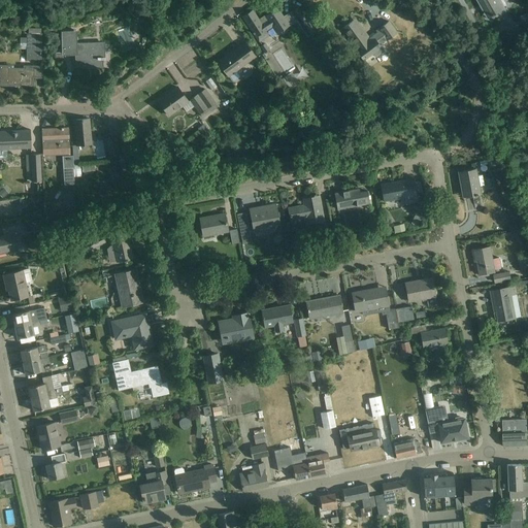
[(477,0),(489,18),(505,8),(500,0),(477,0)]
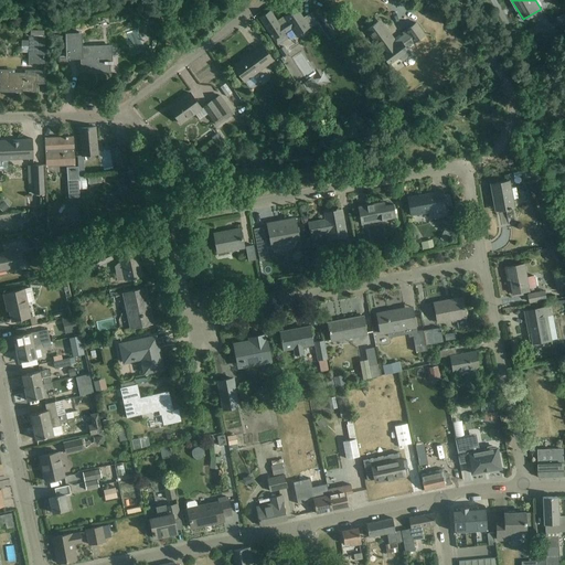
[(259,18),(275,40),(278,44),(287,38),(285,33),(292,28),(298,35),(300,33),(301,35),(308,31),(307,30),(319,21),(320,23),(319,24),(329,39),(338,33),(328,19),(327,19),(319,8),(312,12),(313,13),(304,19),(297,8),(285,17),(286,18),(278,22),(270,10),(259,18)]
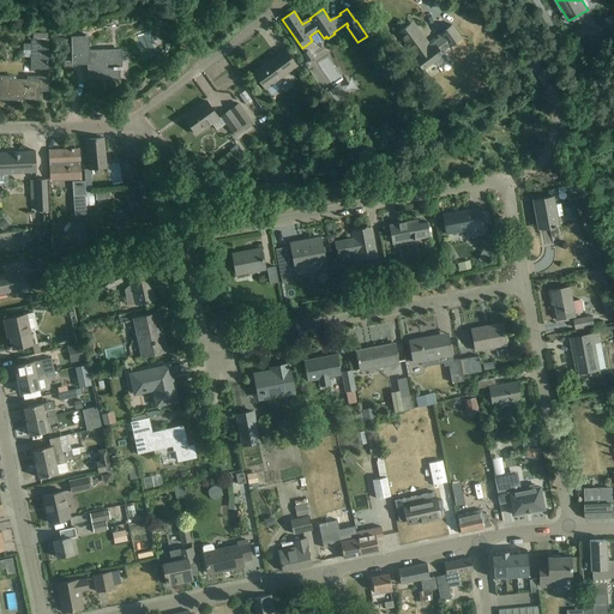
[(423,70),(433,62),(437,67),(447,60),(444,55),(441,52),(462,37),(452,24),(438,36),(439,37),(427,46),(420,35),(422,34),(417,28),(415,29),(411,24),(399,32),(417,58),(415,59),(423,70)]
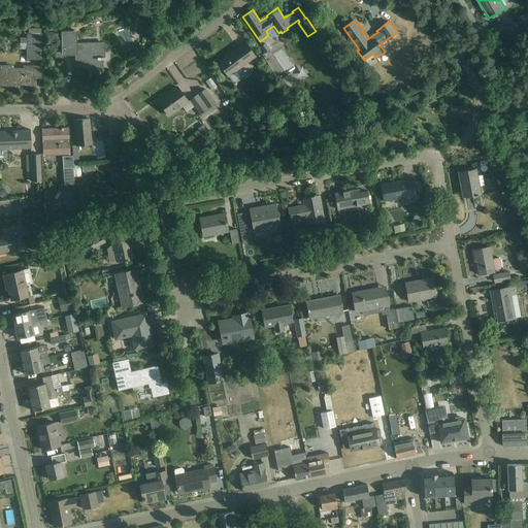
[(59,23),(50,25),(51,31),(61,29),(59,23)]
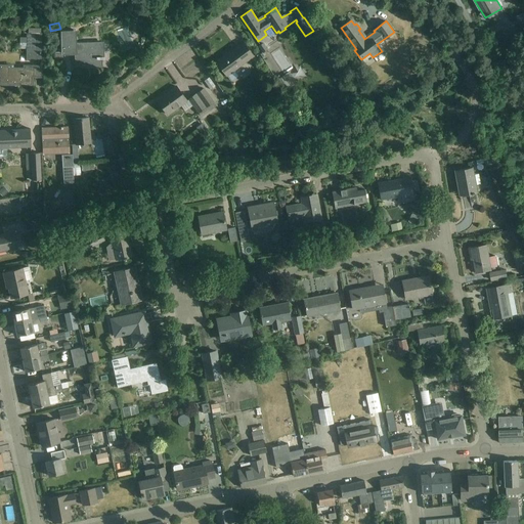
[(42,60),(42,34),(41,34),(41,29),(29,28),(29,33),(27,33),(27,38),(20,37),(20,48),(27,48),(26,60),(42,60)]
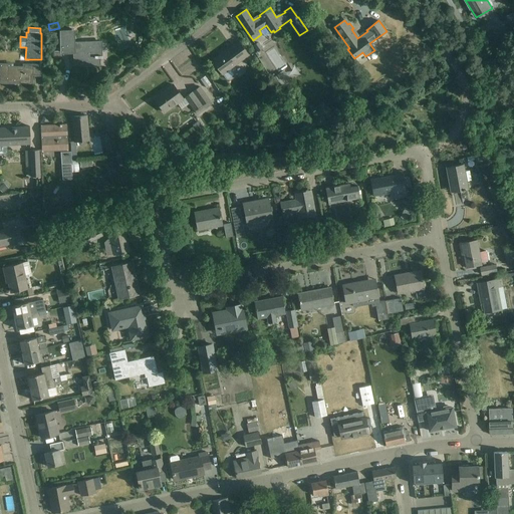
[(102,57),(102,55),(101,41),(74,43),(73,31),(72,31),(72,29),(71,29),(71,31),(60,31),(61,52),(62,52),(74,52),(74,63),(86,63),(86,65),(99,64),(99,57),(102,57)]
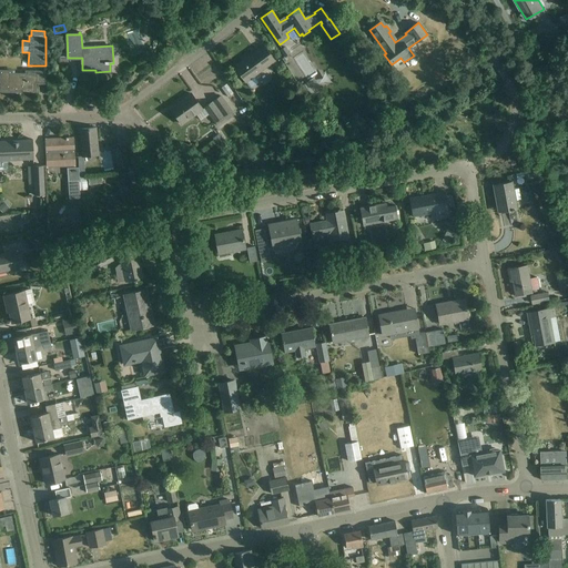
[(534,50),(538,46),(529,37),(525,42),(534,50)]
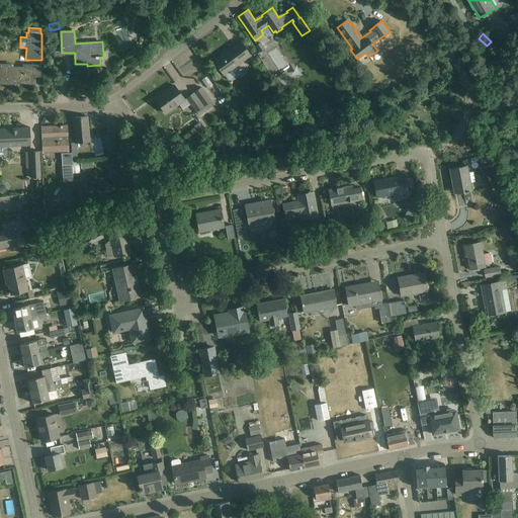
[(143,45),(137,41),(134,48),(140,51),(143,45)]
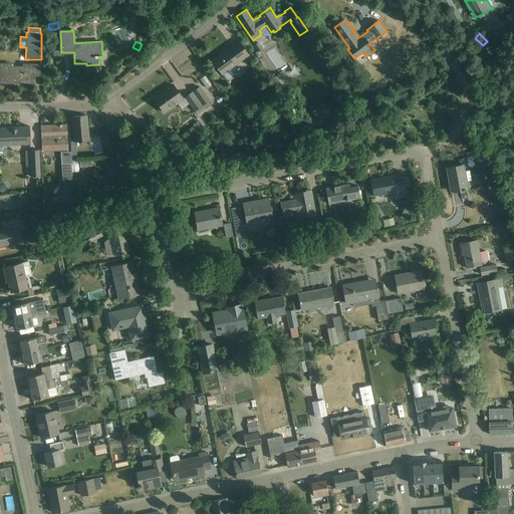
[(212,60),(222,74),(226,79),(228,79),(234,75),(234,73),(230,68),(249,55),(239,41),(212,60)]
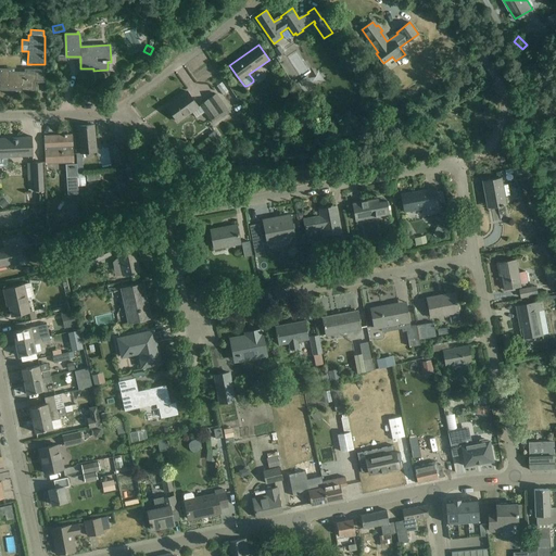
[(285,52),(279,46),(274,49),(279,57),(285,52)]
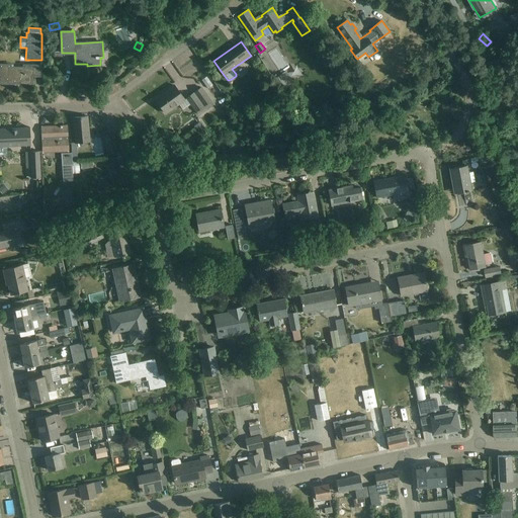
[(42,77),(42,64),(23,64),(23,67),(11,67),(11,64),(0,63),(0,82),(13,83),(13,85),(33,85),(33,76),(42,77)]
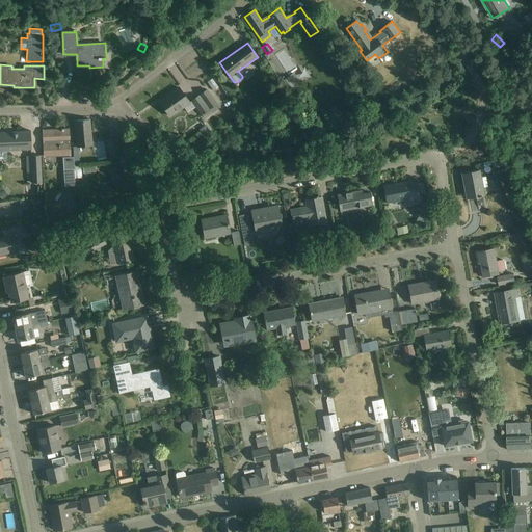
[(294,74),(283,81),(290,91),(301,84),(294,74)]
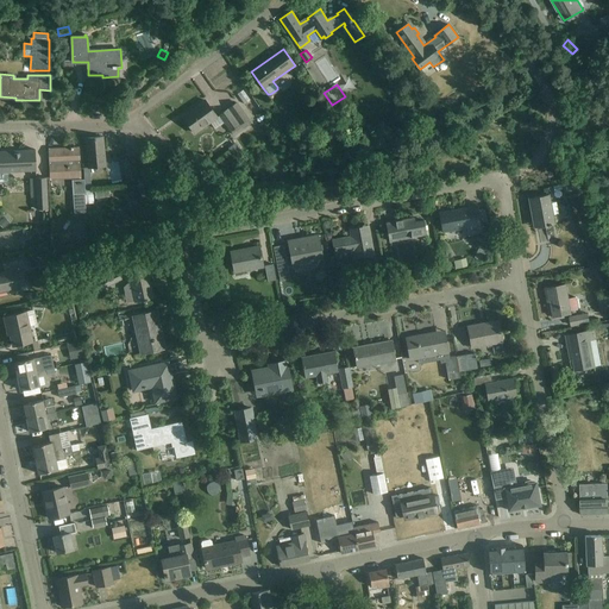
[(242,89),(234,94),(242,104),(249,99),(242,89)]
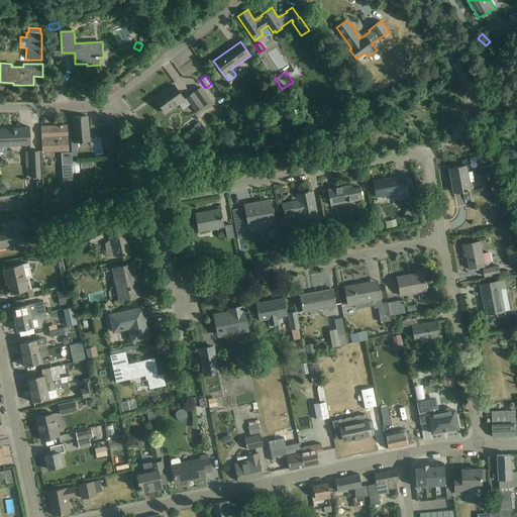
[(174,85),(156,98),(166,113),(179,103),(183,109),(191,104),(196,111),(198,114),(205,109),(203,106),(210,100),(207,95),(201,87),(184,99),(174,85)]
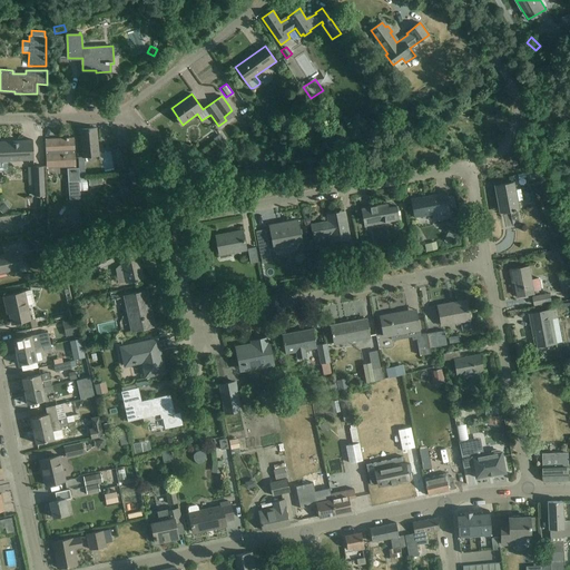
[(409,114),(403,118),(411,127),(422,119),(415,111),(410,115),(409,114)]
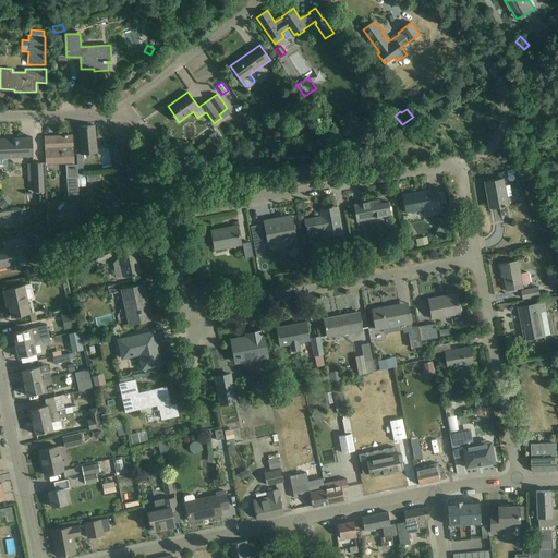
[(396,122),(381,131),(385,136),(400,128),(396,122)]
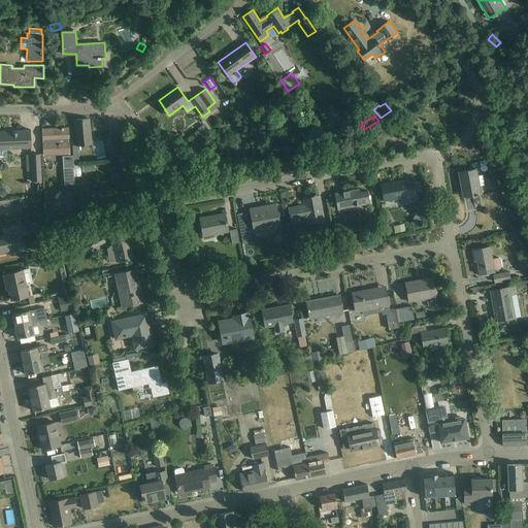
[(89,119),(74,120),(75,130),(76,145),(76,146),(78,146),(81,145),(90,145),(90,144),(89,135),(91,135),(89,119)]
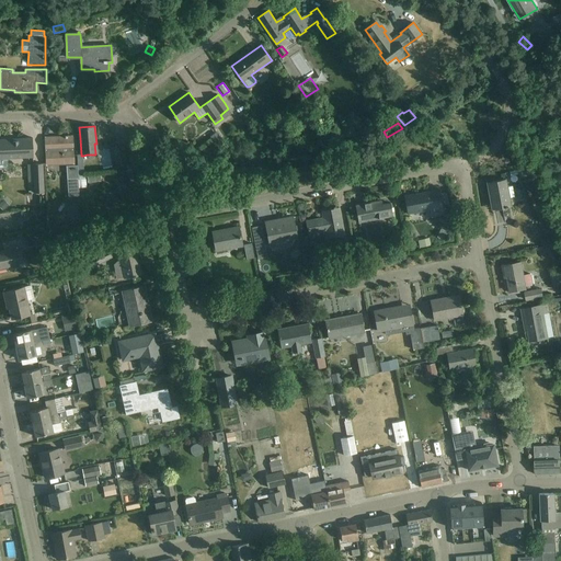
[(220,138),(217,132),(209,136),(213,142),(220,138)]
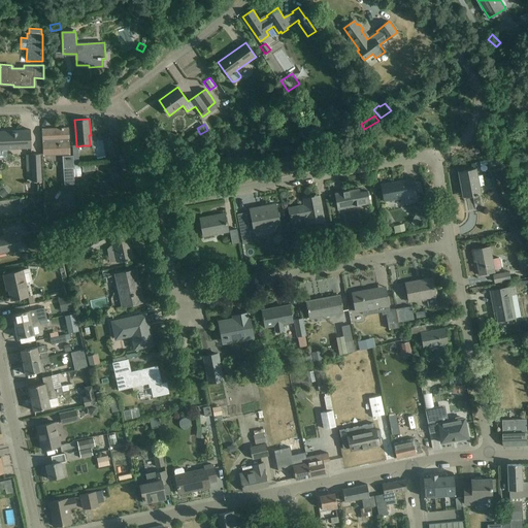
[(327,135),(330,141),(347,131),(343,125),(327,135)]
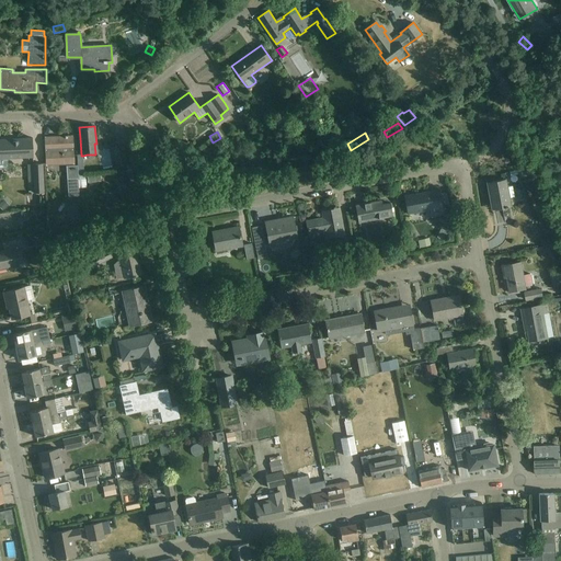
[(229,139),(225,142),(226,145),(225,146),(231,156),(247,146),(239,134),(229,139)]
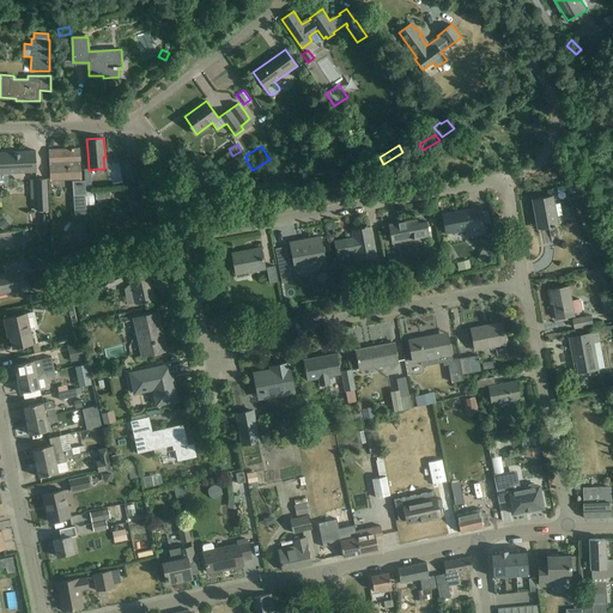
[(60,181),(80,180),(80,168),(79,149),(71,149),(71,150),(50,151),(50,163),(50,181),(60,181)]
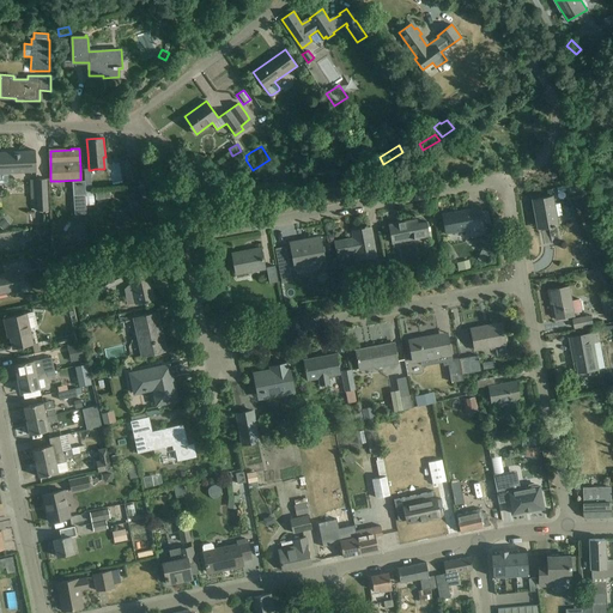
[(36,151),(0,152),(0,183),(8,183),(8,174),(36,173),(36,163),(36,151)]
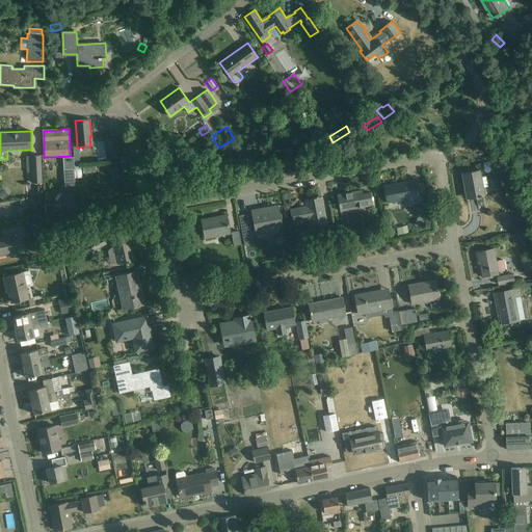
[(104,135),(92,135),(94,158),(105,158),(104,135)]
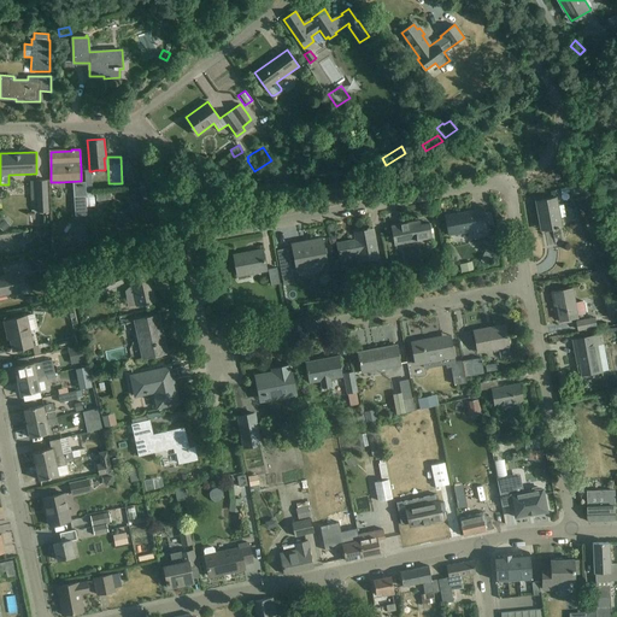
[(139,187),(134,160),(124,162),(130,188),(139,187)]
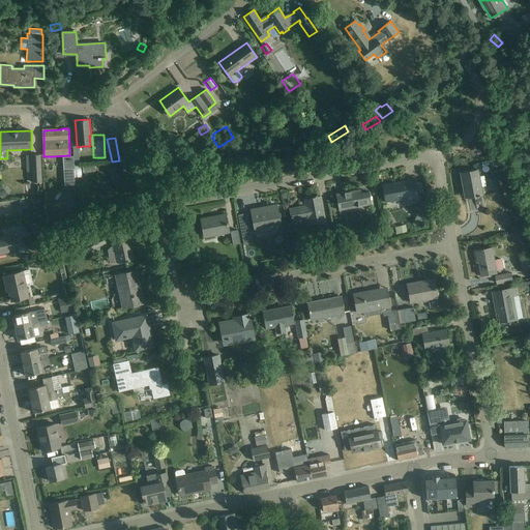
[(310,143),(296,148),(298,153),(312,149),(310,143)]
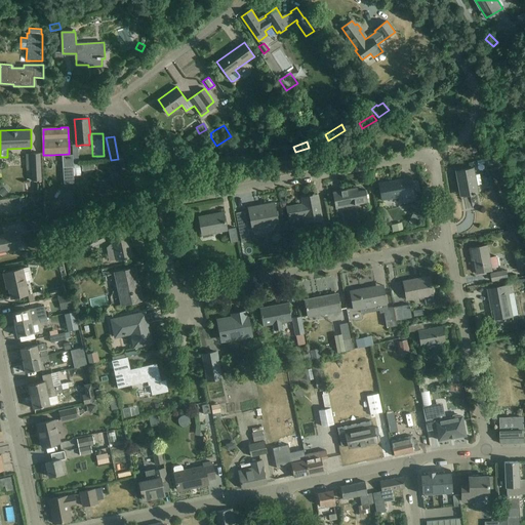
[(31,154),(32,180),(41,180),(40,153),(31,154)]
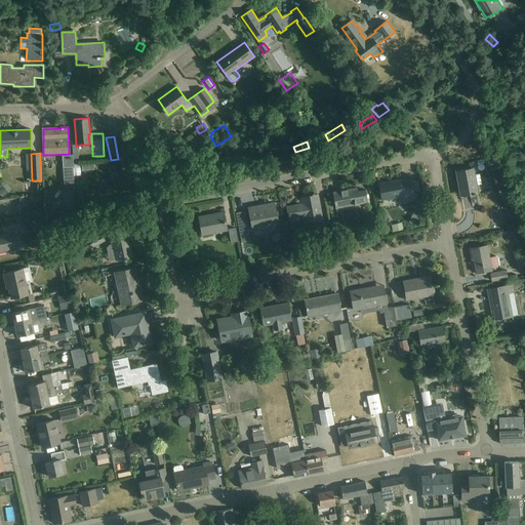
[(72,156),(63,156),(63,167),(73,167),(72,156)]
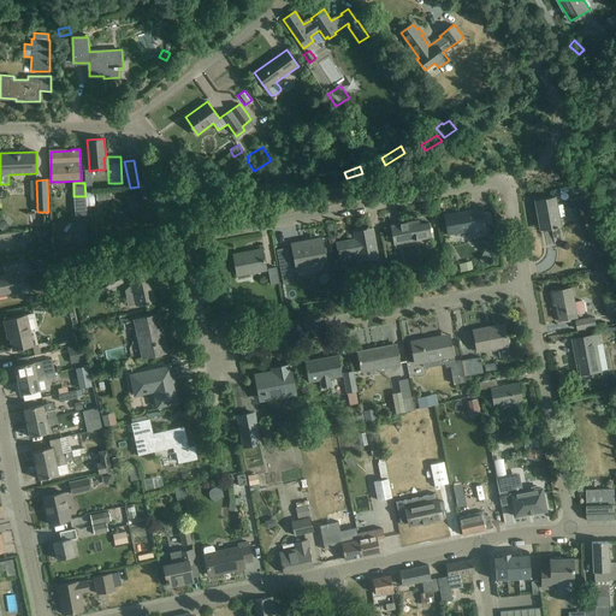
[(268,185),(259,191),(262,197),(272,191),(268,185)]
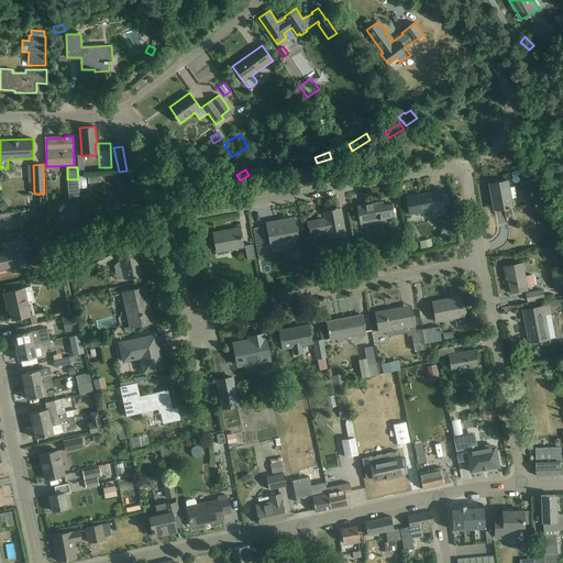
[(529,177),(526,169),(520,170),(522,179),(529,177)]
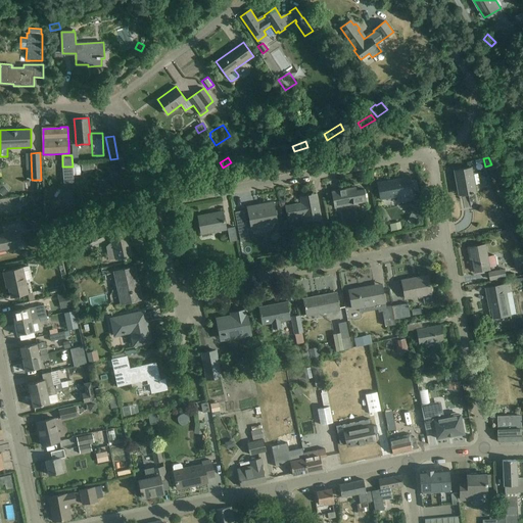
[(459,195),(469,193),(476,192),(472,168),(455,171),(459,195)]
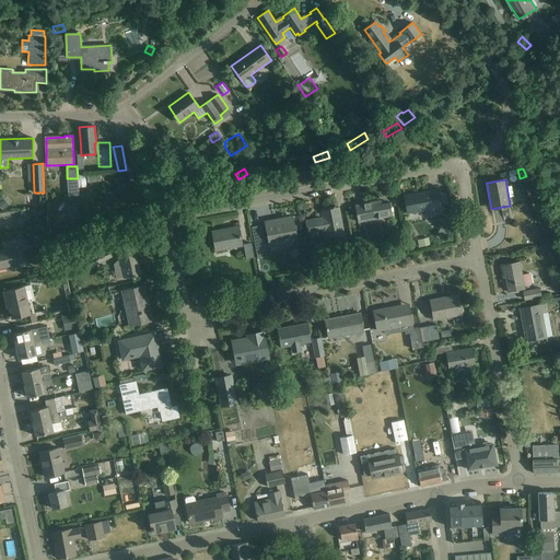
[(79,187),(68,187),(68,196),(79,196),(79,187)]
